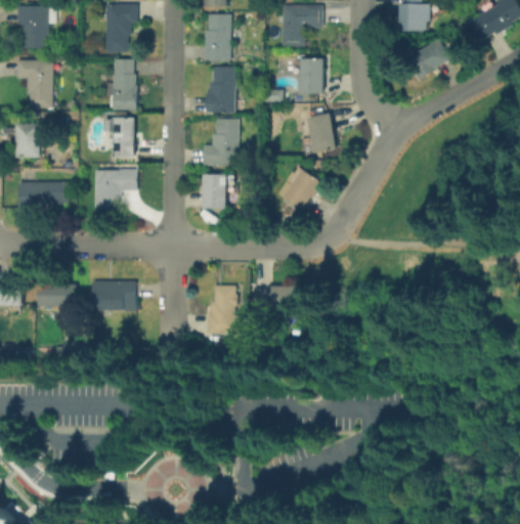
[(401,32),(401,1),(402,1),(402,0),(423,0),(423,4),(439,3),(440,12),(436,12),(436,17),(434,17),(434,20),(431,20),(431,31),(401,32)]
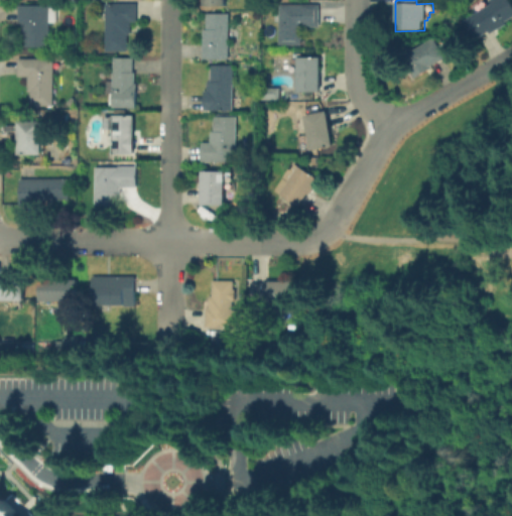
[(478,39),(465,21),(476,14),(470,3),(475,0),(484,0),(488,6),(492,3),(491,1),(492,0),(510,0),(511,3),(511,18),(506,22),(508,25),(493,34),(491,30),(478,39)]
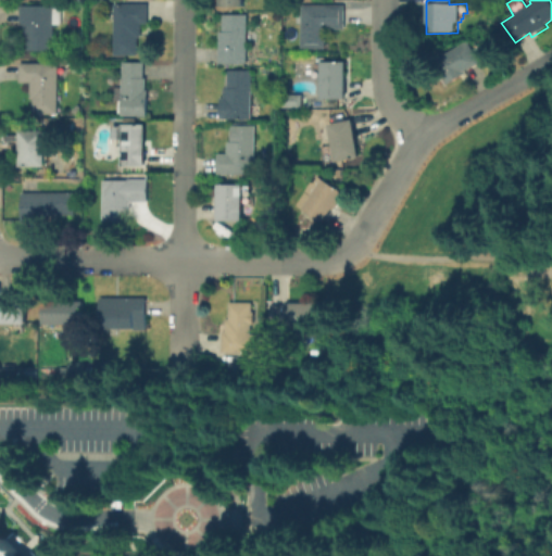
[(111,54),(111,4),(145,3),(145,23),(138,23),(138,37),(135,37),(135,54),(111,54)]
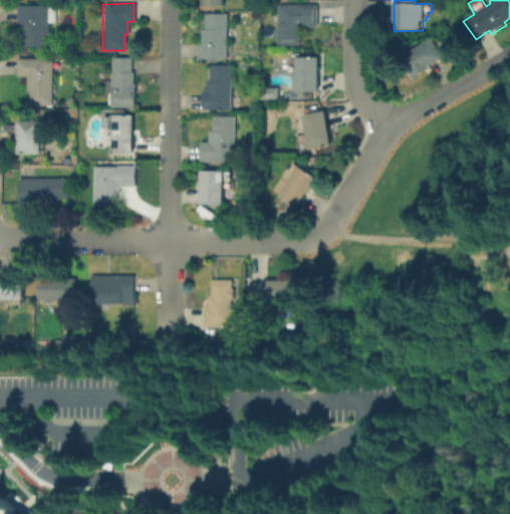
[(277,44),(277,5),(317,5),(317,27),(300,27),(300,45),(277,44)]
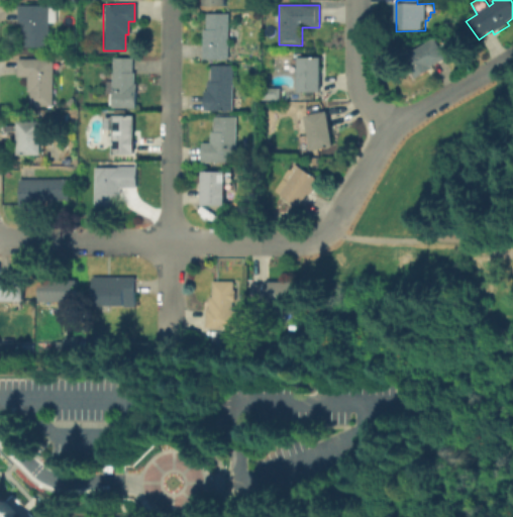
[(24,46),(24,34),(21,34),(21,23),(17,23),(17,6),(47,6),(47,8),(55,8),(55,22),(47,22),(47,46),(24,46)]
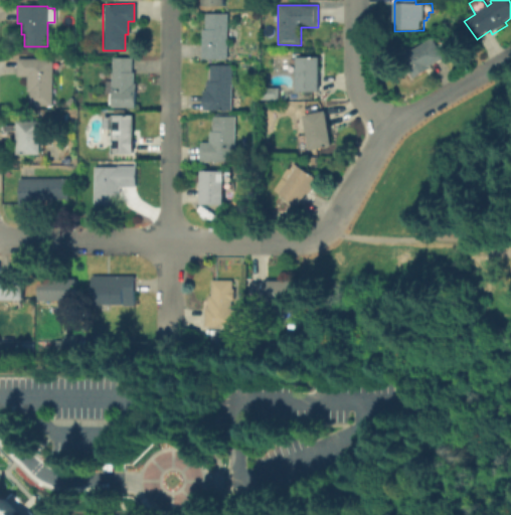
[(202,58),(202,29),(204,29),(204,14),(227,13),(227,58),(202,58)]
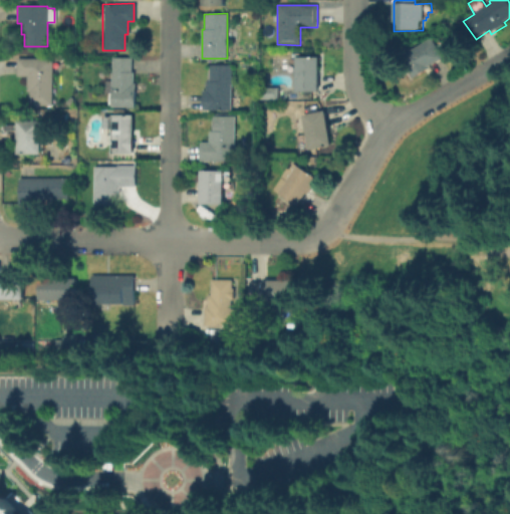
[(402,58),(438,37),(442,44),(438,47),(444,58),(431,66),(431,67),(414,77),(413,75),(412,75),(402,58)]
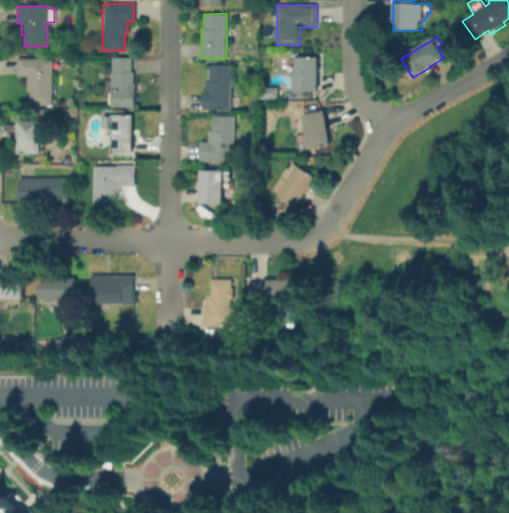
[(113,107),(113,104),(106,104),(107,75),(111,75),(111,57),(131,57),(131,71),(133,72),(133,83),(136,83),(136,107),(113,107)]
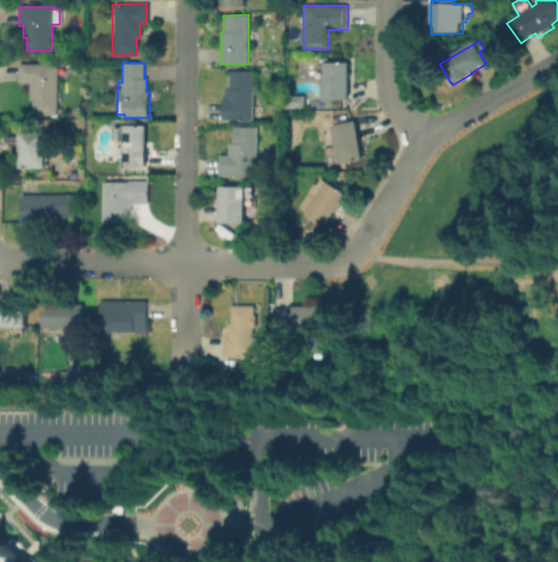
[(324,100),(325,80),(317,80),(317,63),(349,63),(349,100),(324,100)]
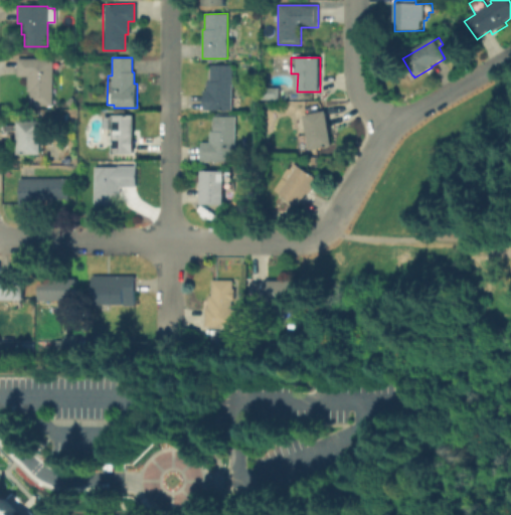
[(29,107),(29,91),(27,91),(27,76),(16,76),(16,58),(52,58),(52,106),(29,107)]
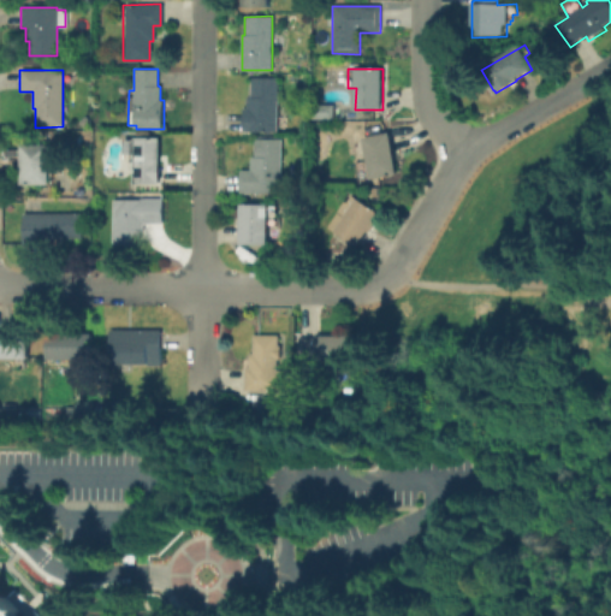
[(243,131),(243,106),(248,106),(248,96),(250,96),(250,77),(277,77),(277,131),(243,131)]
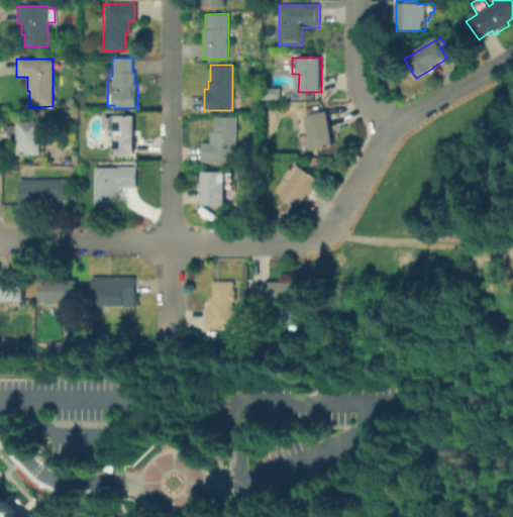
[(263,99),(263,88),(280,89),(279,100),(263,99)]
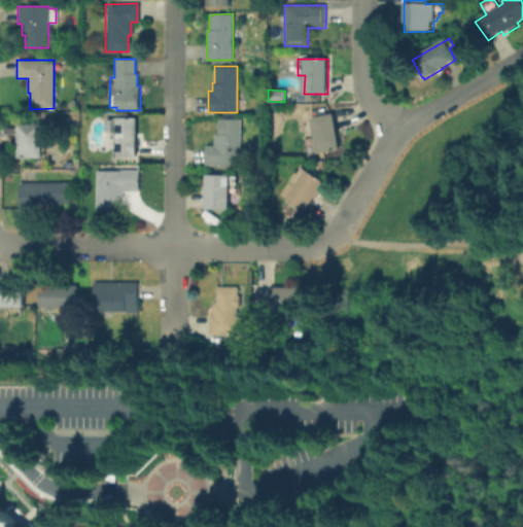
[(335,114),(342,150),(318,154),(318,153),(308,155),(305,139),(315,138),(311,118),(313,117),(312,109),(324,107),(325,115),(335,114)]
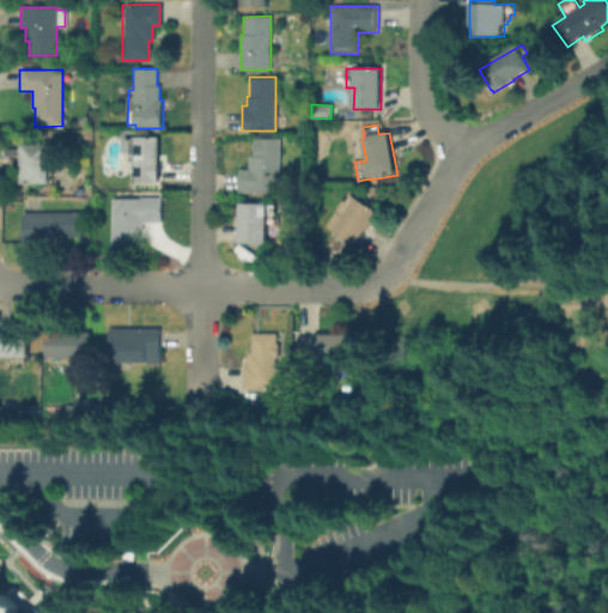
[(134,184),(134,155),(126,155),(125,139),(134,139),(134,138),(158,138),(159,183),(134,184)]
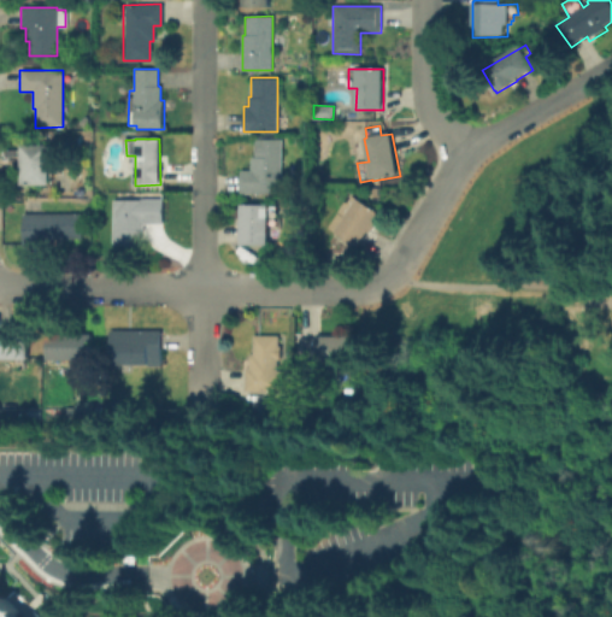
[(239,193),(239,170),(251,170),(249,141),(281,140),(281,193),(239,193)]
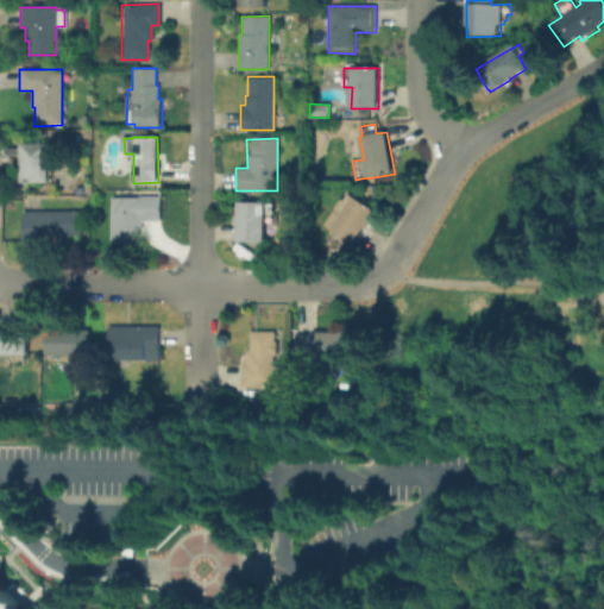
[(20,181),(20,143),(46,143),(46,156),(58,157),(58,170),(48,170),(48,181),(20,181)]
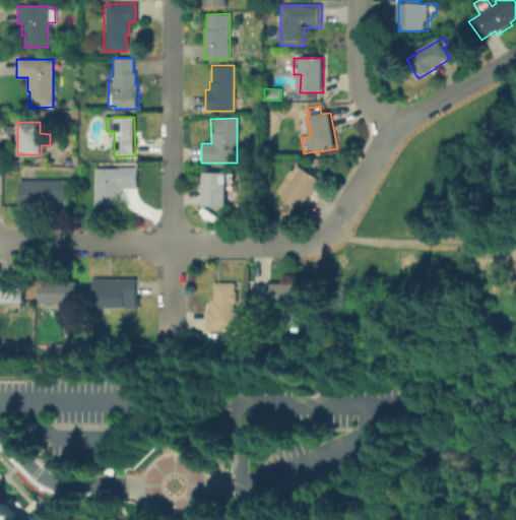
[(323,182),(313,196),(311,195),(302,209),(275,193),(292,170),(294,172),(297,166),(323,182)]
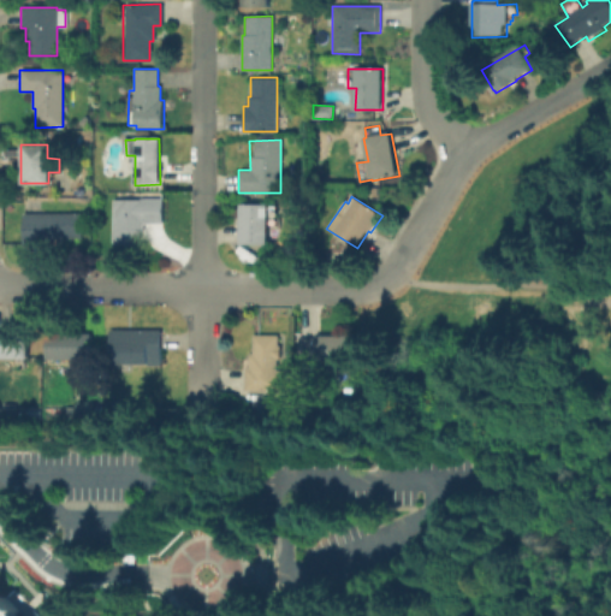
[(113,246),(112,199),(161,199),(161,223),(143,224),(143,231),(140,231),(140,246),(113,246)]
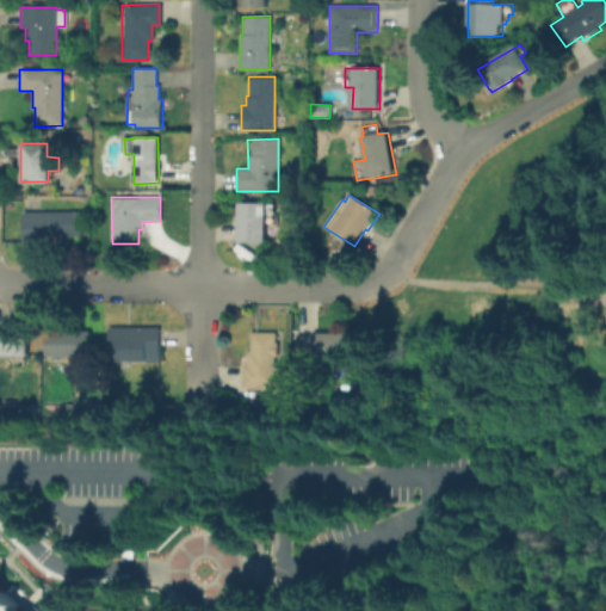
[(266,244),(239,244),(239,204),(266,204),(266,244)]
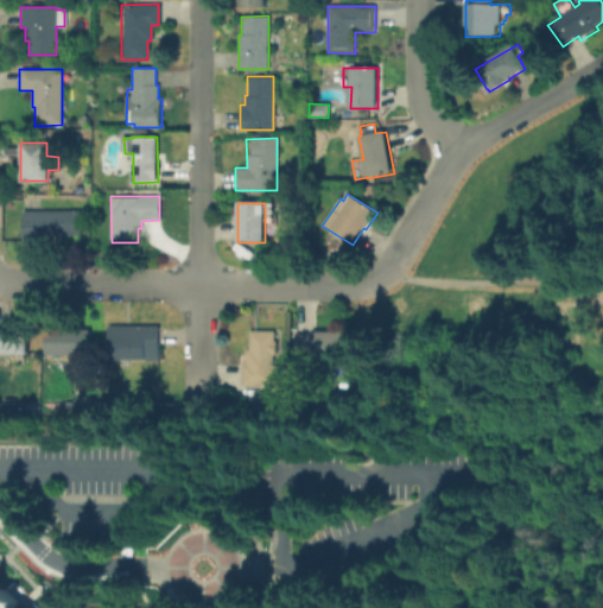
[(20,211),(77,210),(77,235),(44,235),(44,242),(21,244),(20,211)]
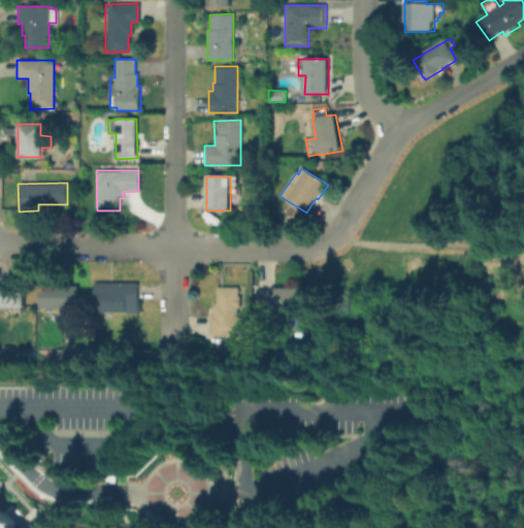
[(92,284),(136,283),(136,315),(93,315),(92,284)]
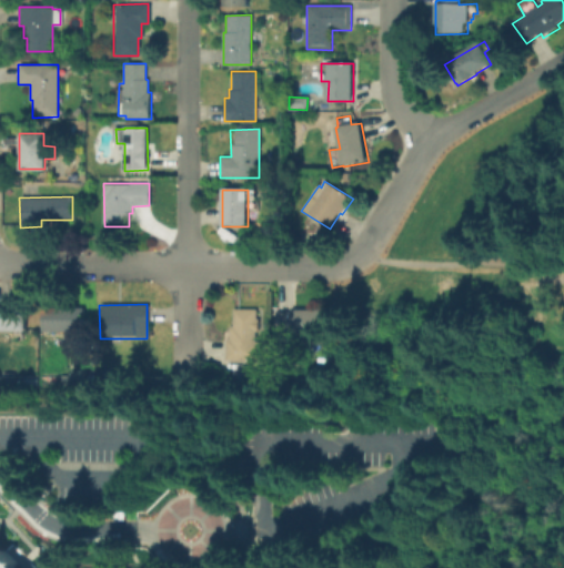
[(0,306),(27,306),(27,332),(0,332),(0,306)]
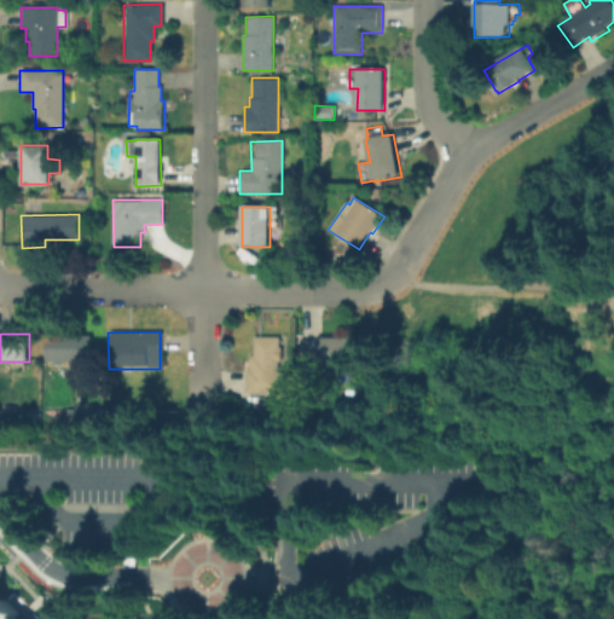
[(48,336),(92,337),(92,363),(48,363),(48,336)]
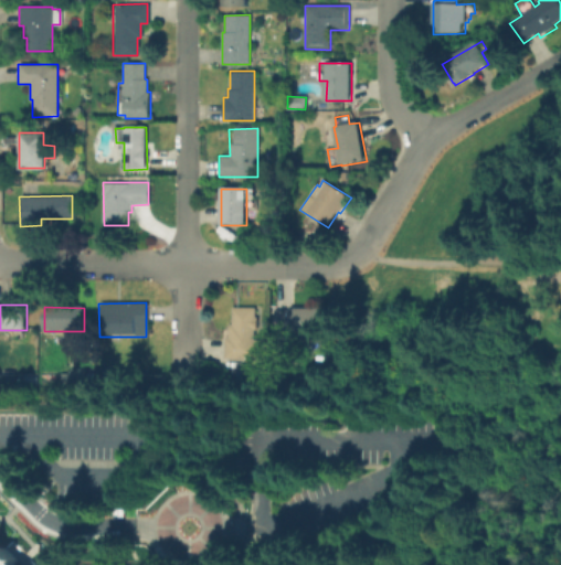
[(254,340),(263,340),(263,360),(224,360),(225,338),(228,338),(228,326),(231,326),(231,308),(254,308),(254,317),(257,317),(257,330),(254,330),(254,340)]
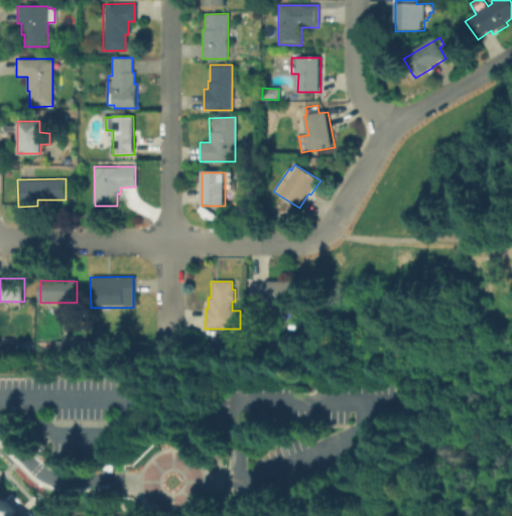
[(249,303),(250,284),(265,284),(265,281),(291,282),(291,304),(249,303)]
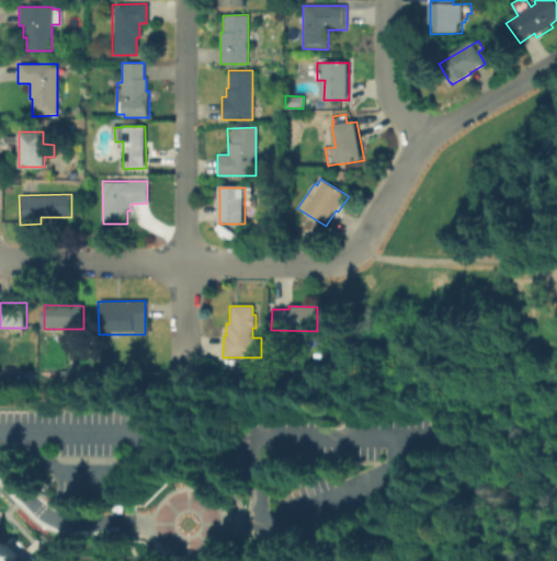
[(245,368),(245,378),(236,378),(236,367),(245,368)]
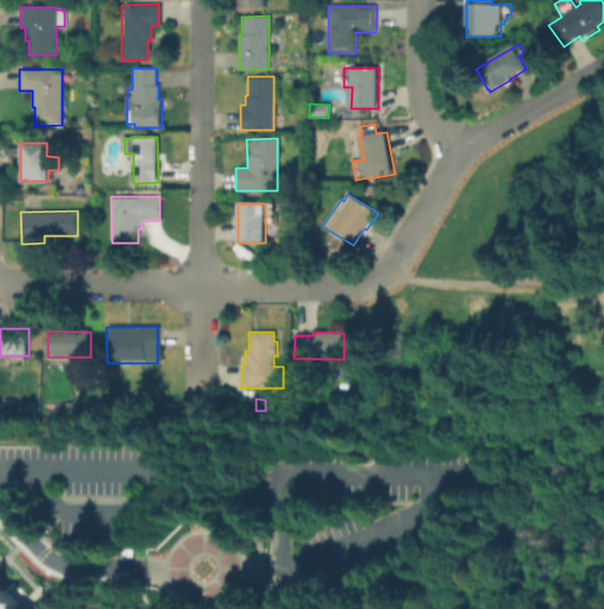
[(2,400),(14,400),(14,410),(2,410),(2,400)]
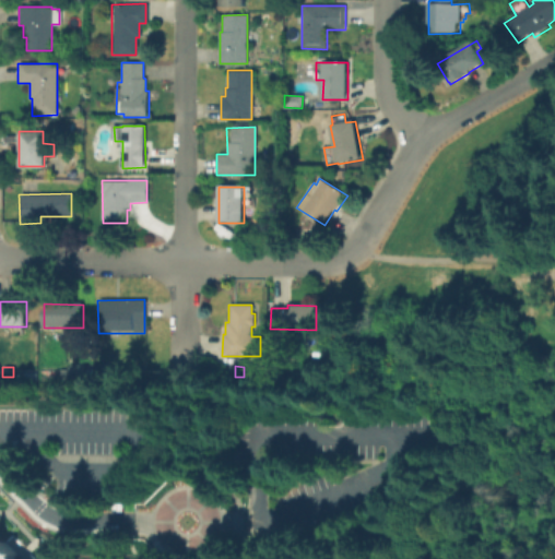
[(113,501),(122,501),(122,512),(113,512),(113,501)]
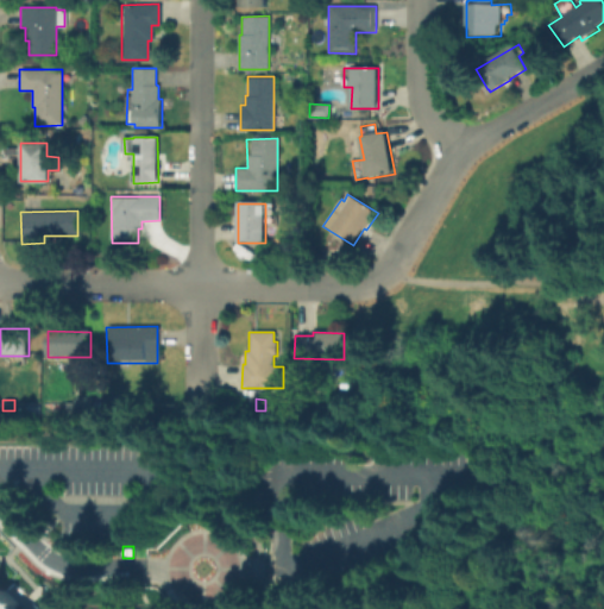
[(0,608),(13,608),(10,604),(12,603),(0,590),(0,608)]
